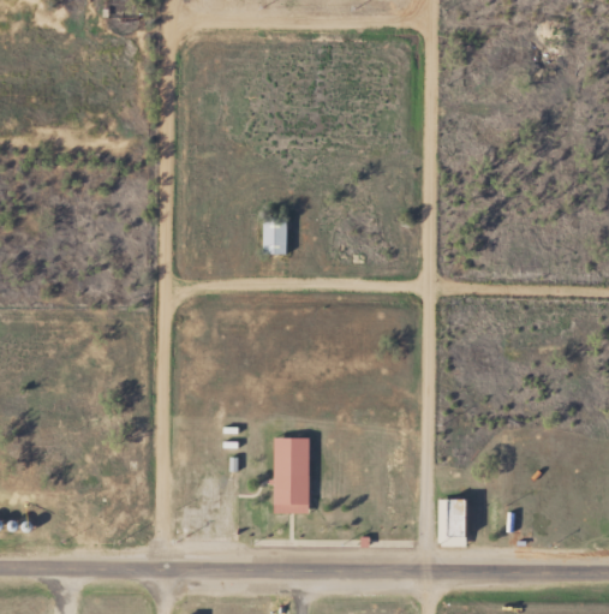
[(290,218),(262,218),(262,255),(290,255),(290,218)]
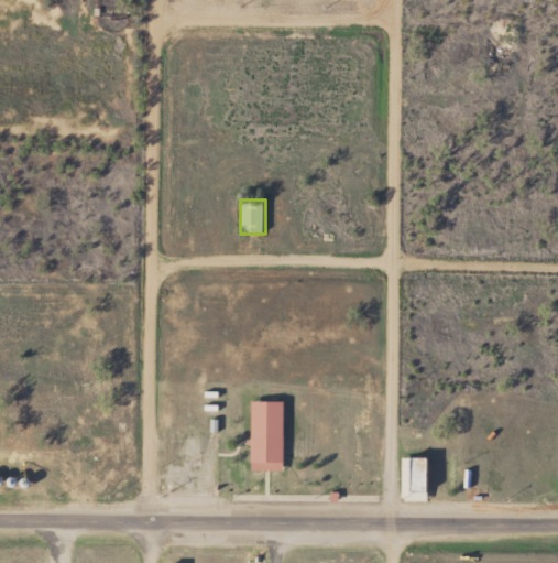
[(283,471),(284,401),(251,400),(250,469),(283,471)]
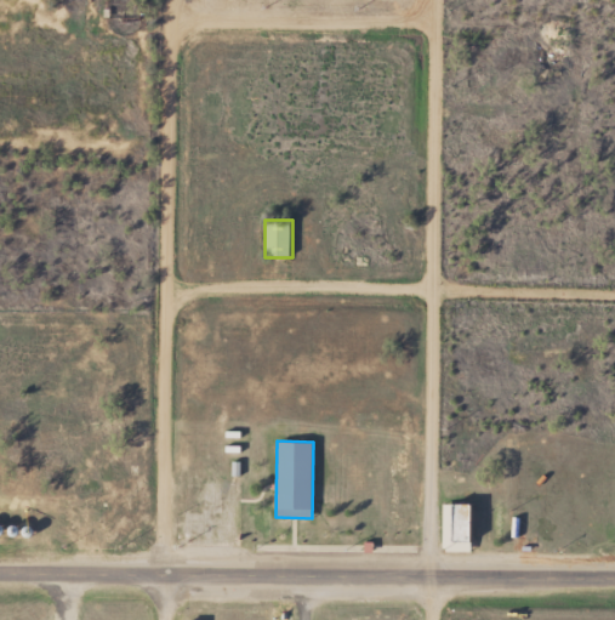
[(471,504),(450,504),(450,542),(471,542),(471,504)]
